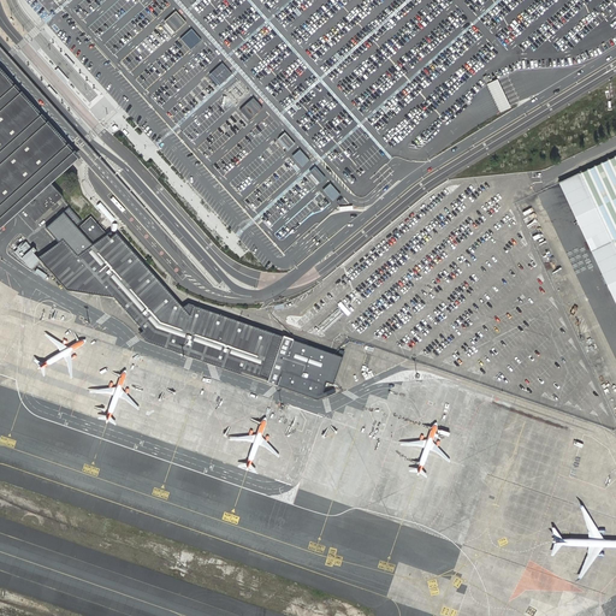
[(201,41),(191,29),(182,39),(191,49),(201,41)]
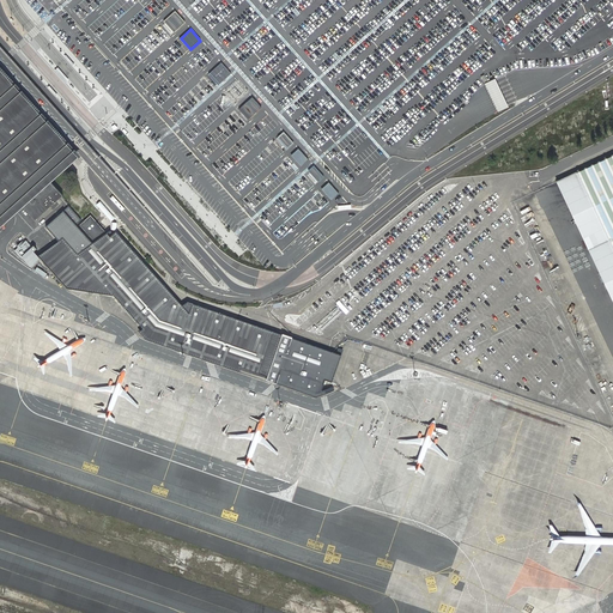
[(65,194),(52,180),(79,155),(74,149),(71,145),(44,117),(18,87),(16,85),(0,66),(0,226),(24,205),(36,219),(65,194)]
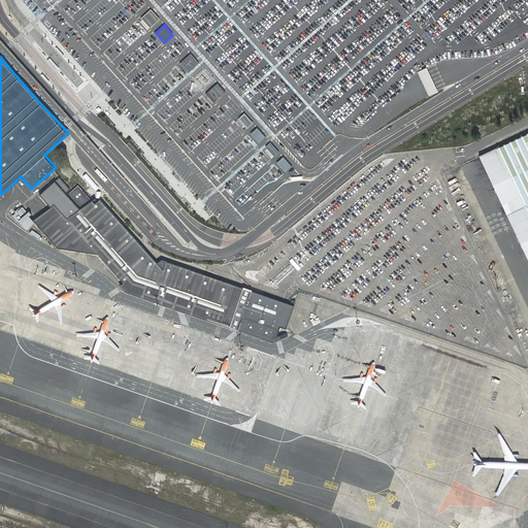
[(424,85),(429,97),(438,93),(433,79),(427,67),(418,71),(424,85)]
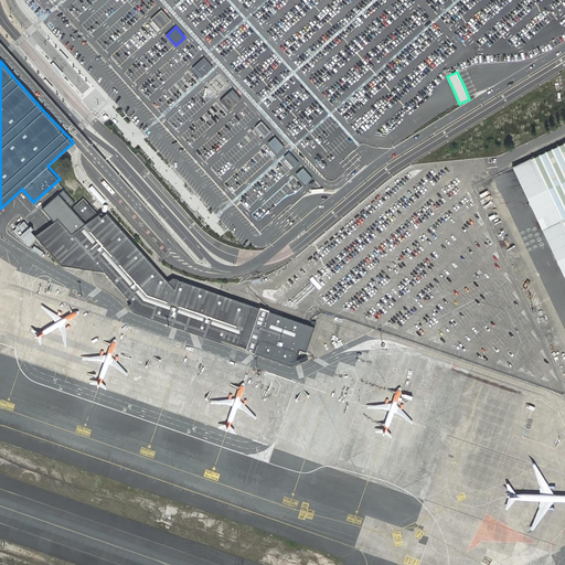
[(241,100),(232,91),(221,100),(230,109),(241,100)]
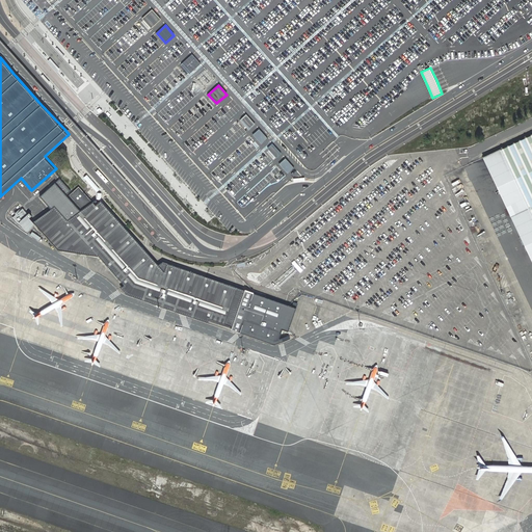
[(255,124),(245,114),(241,118),(250,129),(255,124)]
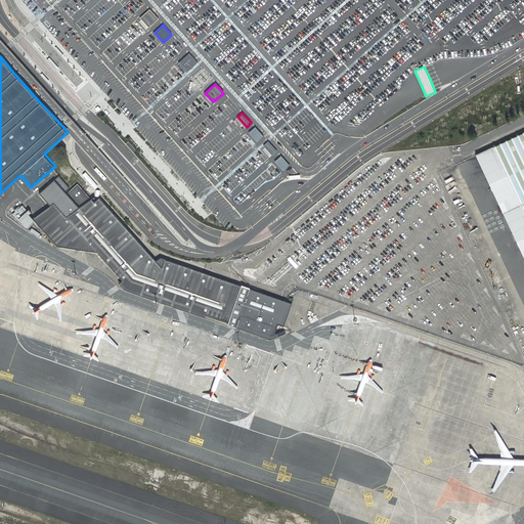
[(523,132),(476,156),(523,259),(523,132)]
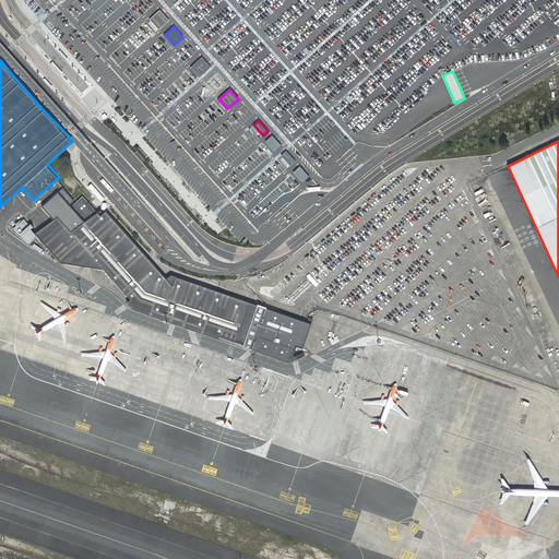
[(296,162),(286,151),(281,155),(290,166),(296,162)]
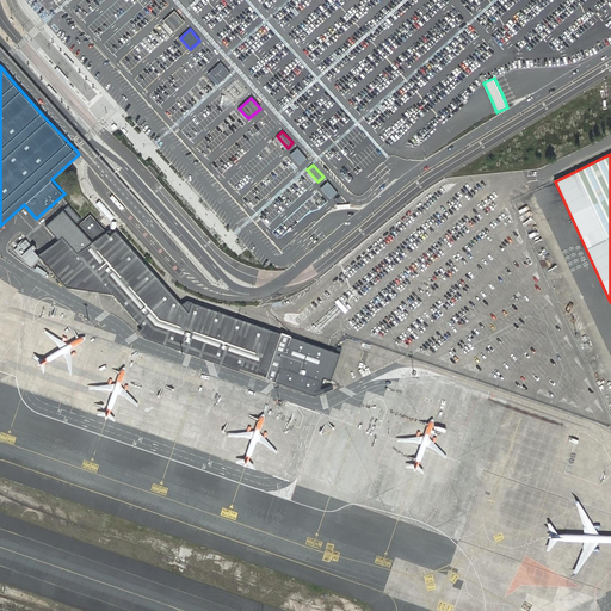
[(337,192),(327,181),(320,187),(329,198),(337,192)]
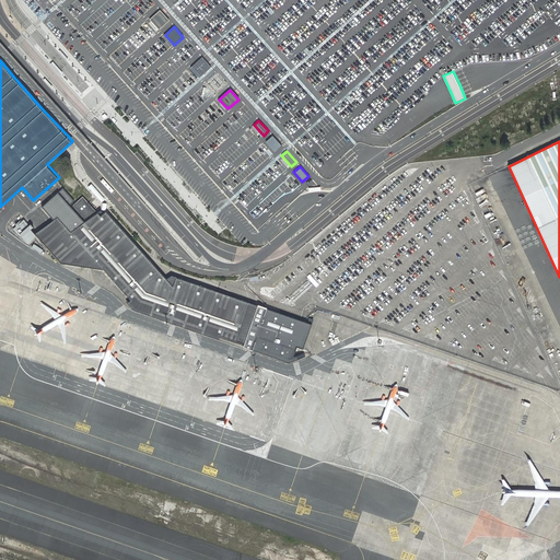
[(55,219),(35,233),(61,263),(104,269),(126,294),(131,299),(128,302),(135,310),(289,362),(305,357),(304,352),(294,356),(299,346),(304,348),(314,324),(305,321),(279,312),(172,273),(167,278),(106,212),(103,208),(97,211),(83,196),(76,201),(63,187),(44,206),(55,219)]
